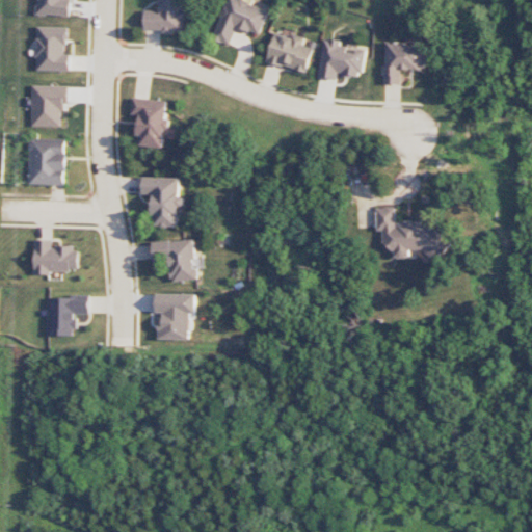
[(71,0),(38,0),(38,15),(70,17),(71,0)]
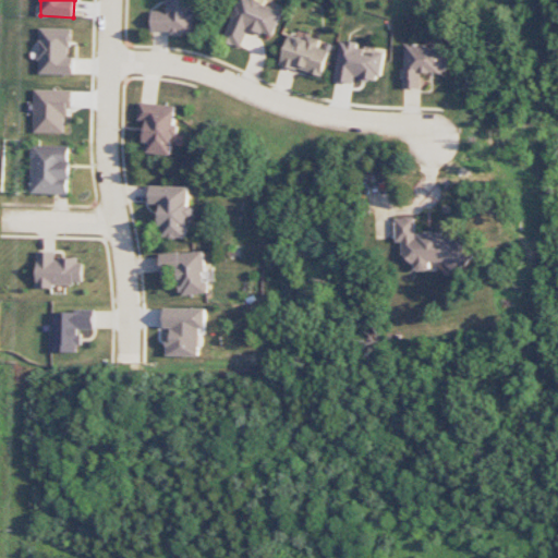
[(153,11),(153,33),(193,34),(193,0),(167,0),(167,11),(153,11)]
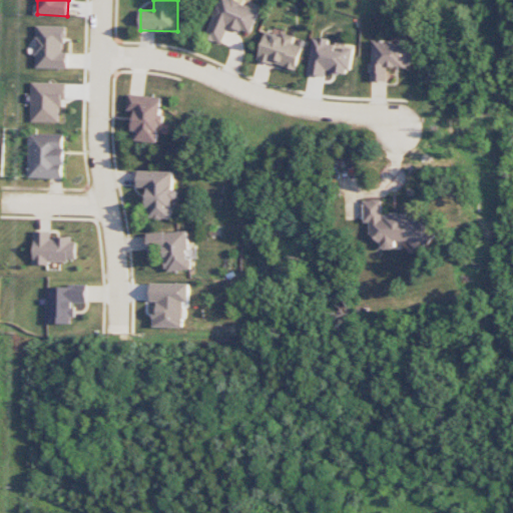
[(260,10),(231,0),(218,0),(205,38),(222,44),(228,26),(251,34),(260,10)]
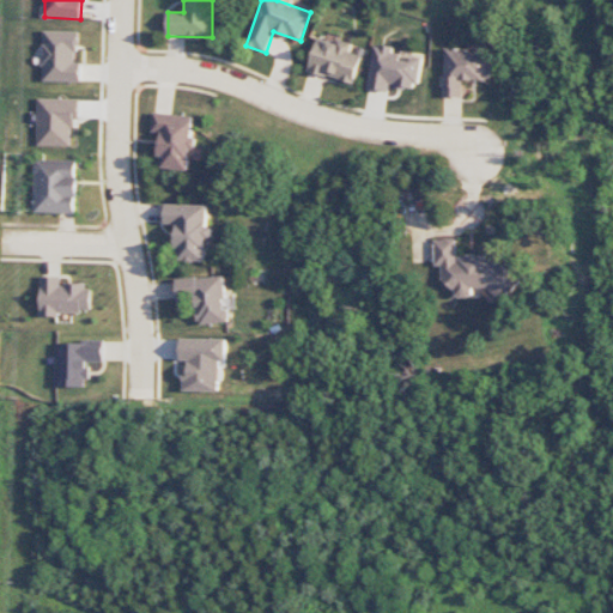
[(80,83),(82,62),(78,62),(78,31),(44,31),(44,82),(80,83)]
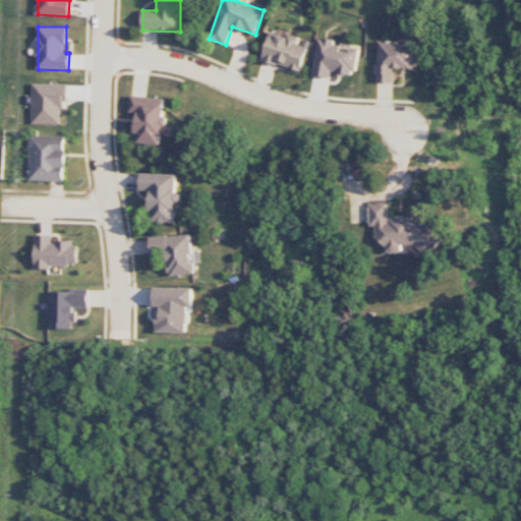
[(301,71),(308,48),(297,44),(299,39),(271,31),(262,60),(301,71)]
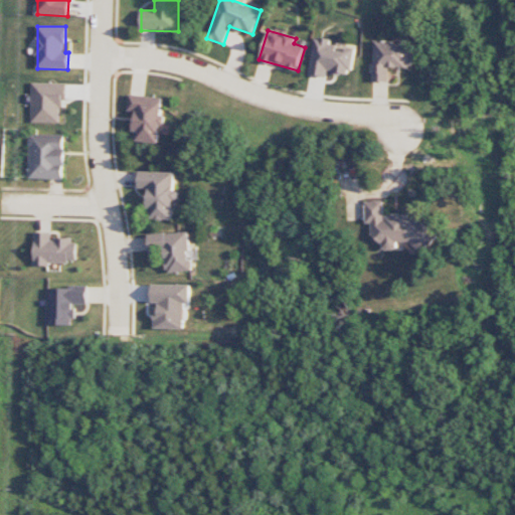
[(355,48),(346,47),(346,48),(330,46),(331,39),(314,37),(309,74),(327,77),(328,72),(351,75),(355,48)]
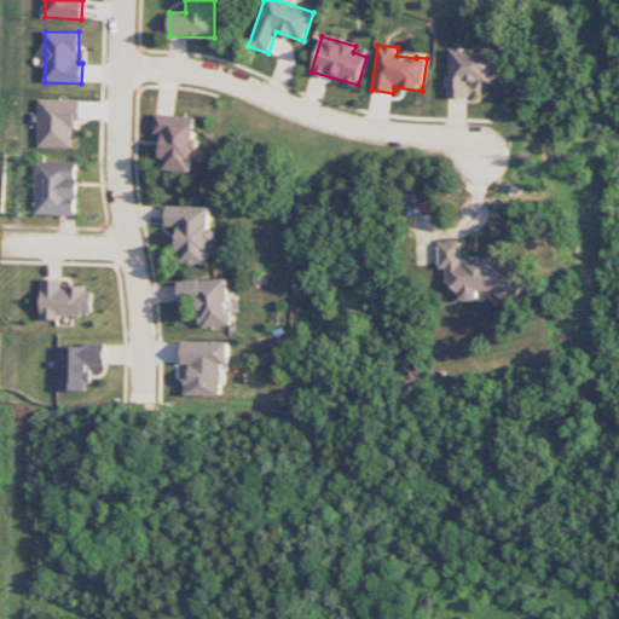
[(467,98),(468,80),(496,81),(496,51),(449,50),(447,98),(467,98)]
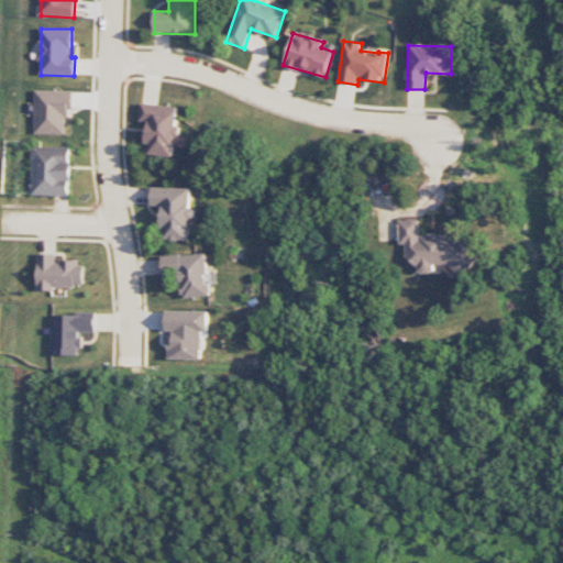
[(65,134),(66,117),(73,117),(73,91),(35,90),(35,134),(65,134)]
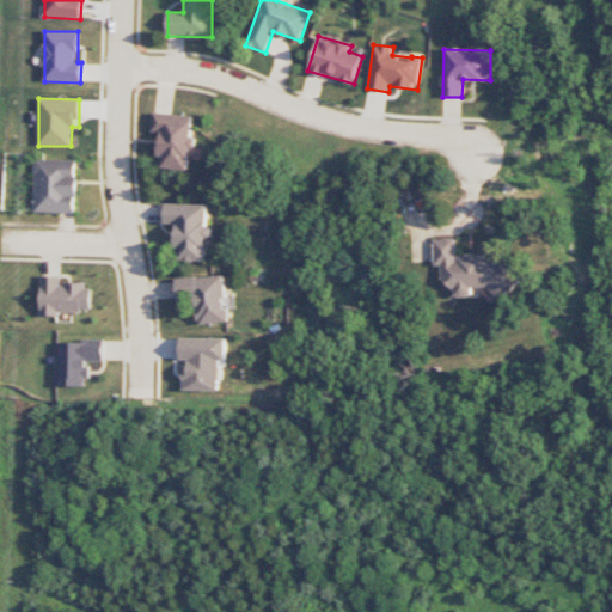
[(188,171),(190,148),(191,148),(195,117),(154,112),(152,132),(160,133),(158,157),(163,158),(161,167),(188,171)]
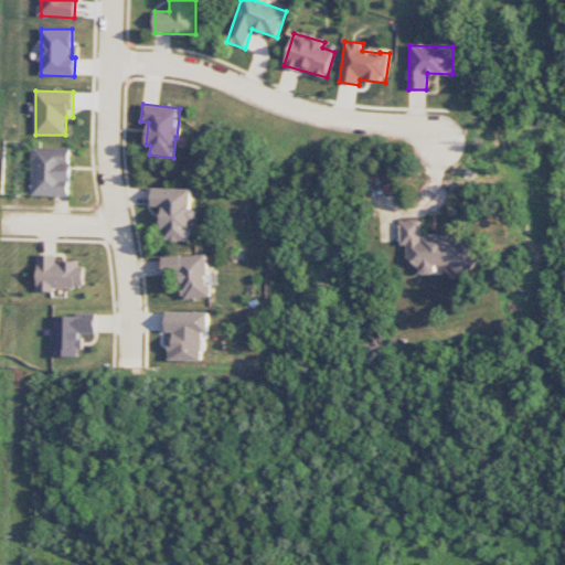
[(32,195),(70,196),(71,148),(33,147),(32,195)]
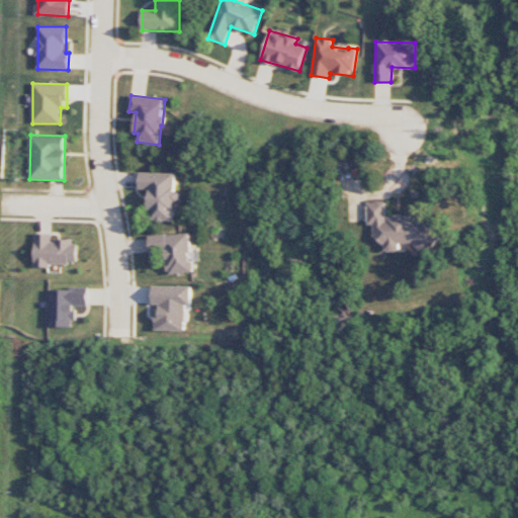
[(149,190),(149,220),(174,221),(175,200),(176,200),(177,174),(140,172),(139,190),(149,190)]
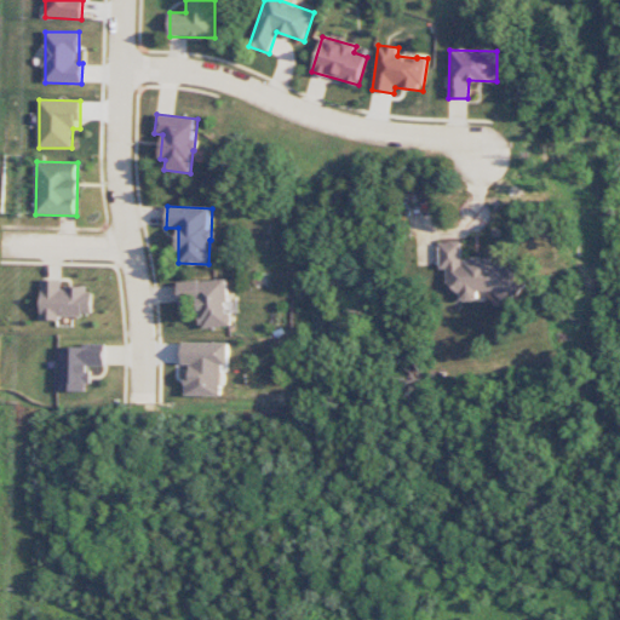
[(463,258),(461,241),(440,242),(441,269),(447,269),(448,286),(461,296),(461,302),(475,300),(482,292),(493,291),(511,305),(527,283),(493,257),(463,258)]
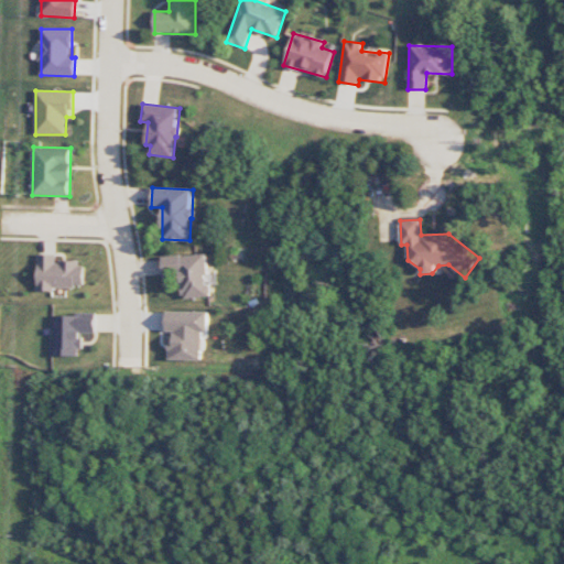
[(162,258),(164,280),(180,278),(182,300),(213,296),(212,284),(209,284),(206,253),(162,258)]
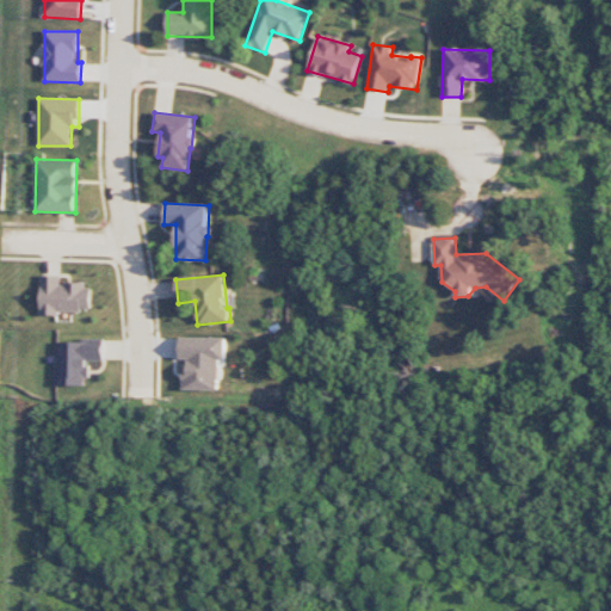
[(91,313),(90,283),(61,283),(61,276),(41,277),(41,313),(91,313)]
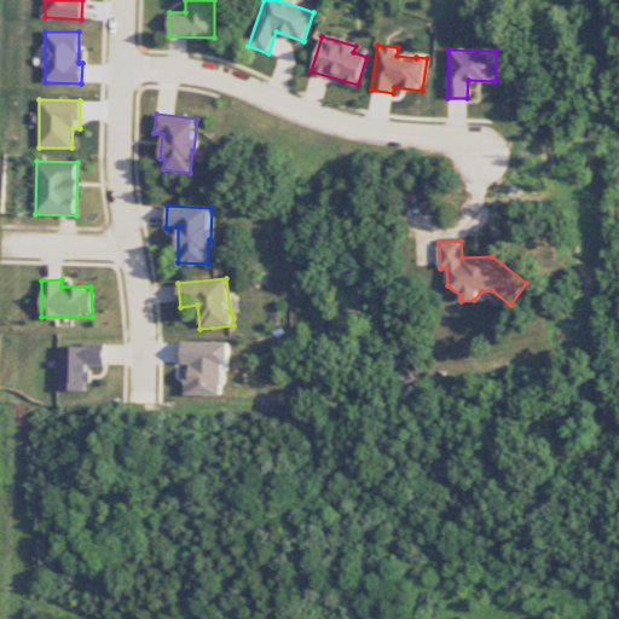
[(223,395),(223,364),(230,364),(230,342),(183,342),(183,364),(187,364),(187,394),(223,395)]
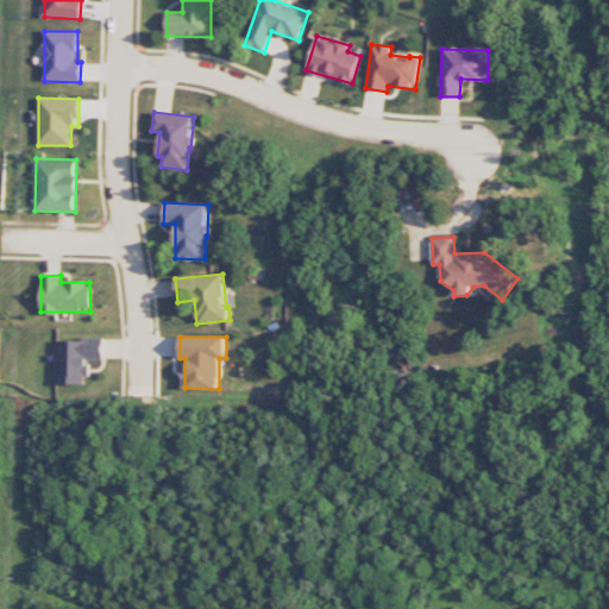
[(104,340),(56,339),(55,384),(87,384),(88,359),(104,359),(104,340)]
